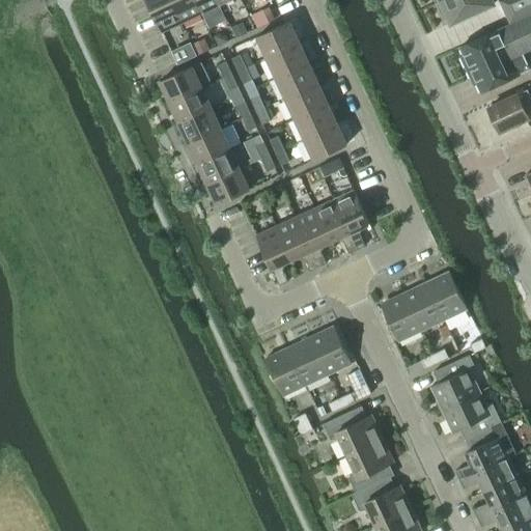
[(146,0),(162,33),(182,24),(170,0),(146,0)]
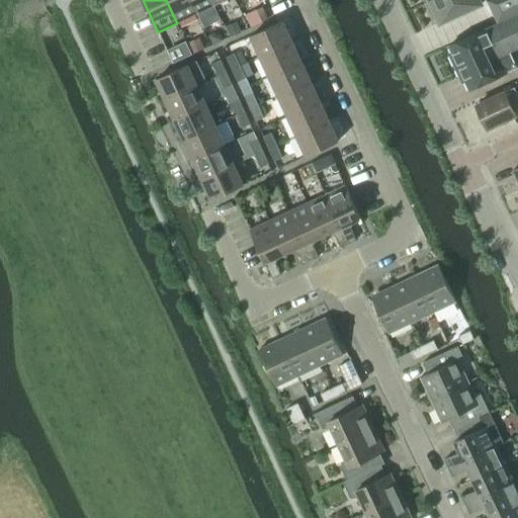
[(166,0),(177,23),(196,14),(189,0),(166,0)]
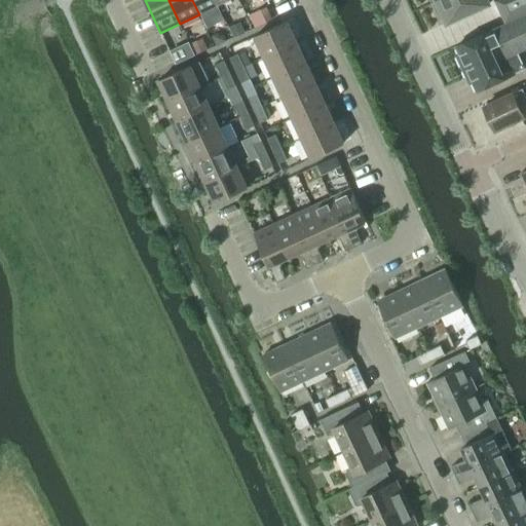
[(192,0),(199,14),(218,5),(215,0),(192,0)]
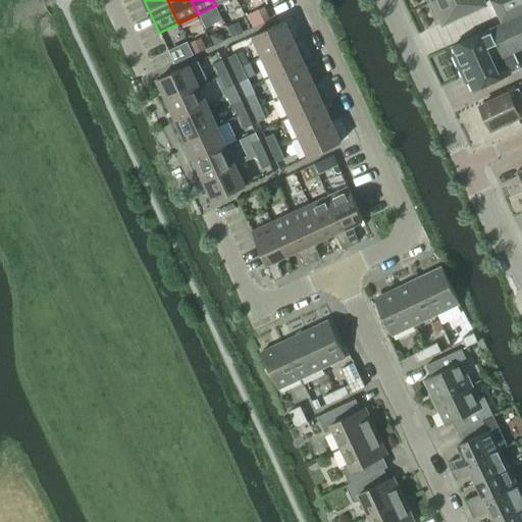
[(485,4),(482,0),(435,0),(428,3),(436,20),(440,18),(442,23),(485,4)]
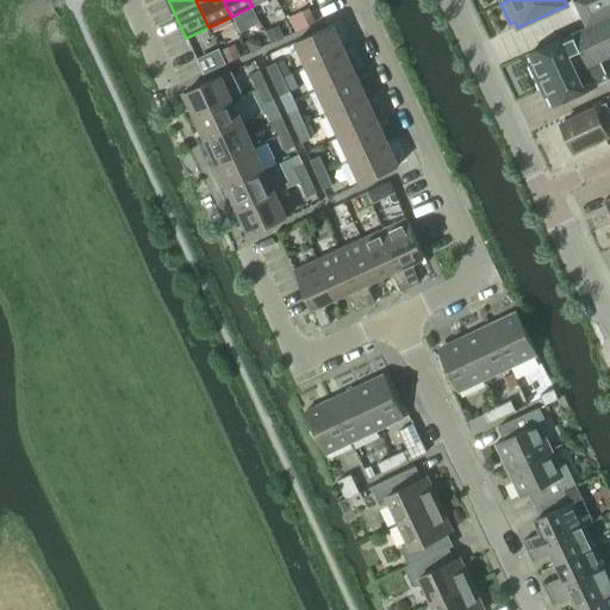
[(609,0),(574,0),(573,1),(585,26),(609,14),(609,0)]
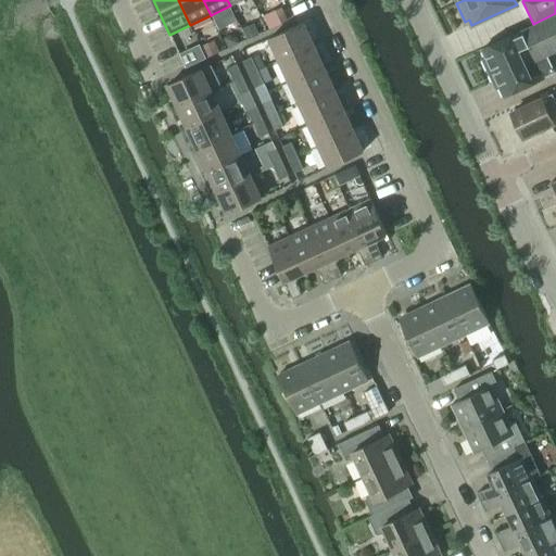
[(281,8),(263,16),(269,29),(288,21),(281,8)]
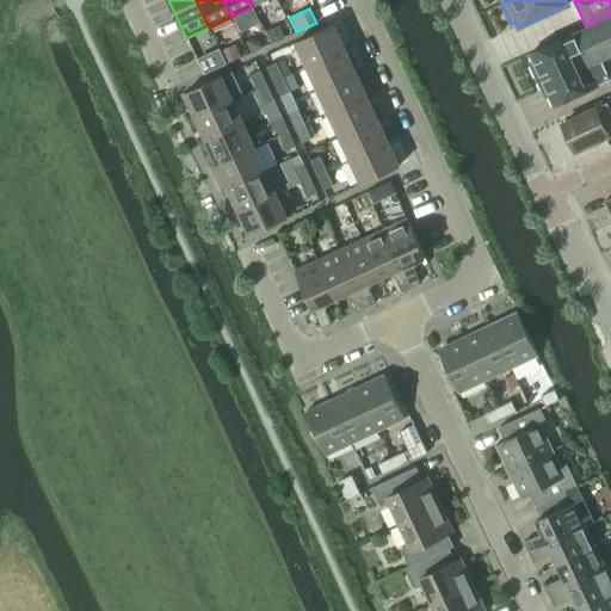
[(610,56),(610,18),(555,44),(554,43),(530,54),(535,65),(531,66),(543,90),(545,88),(554,106),(610,80),(602,61),(610,56)]
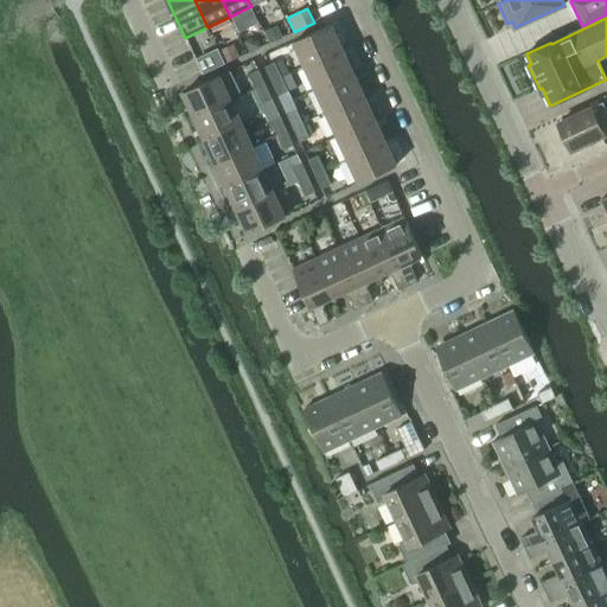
[(278,26),(264,32),(269,44),(273,42),(282,37),(278,26)]
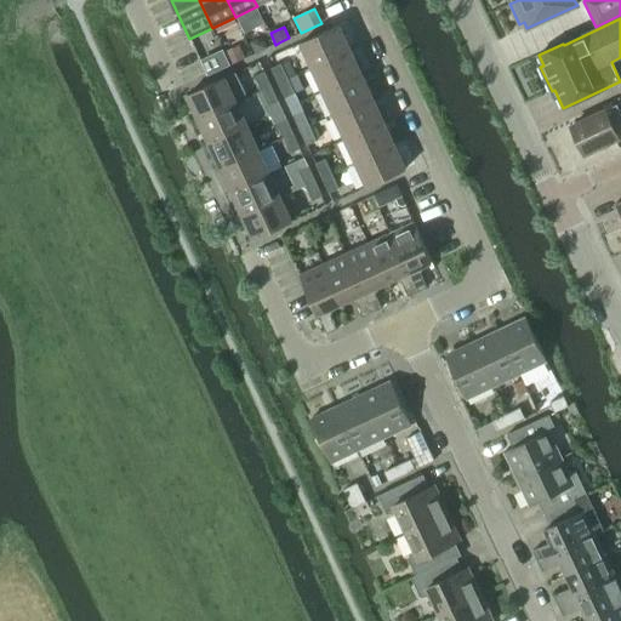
[(313,68),(349,51),(339,27),(302,44),(313,68)]
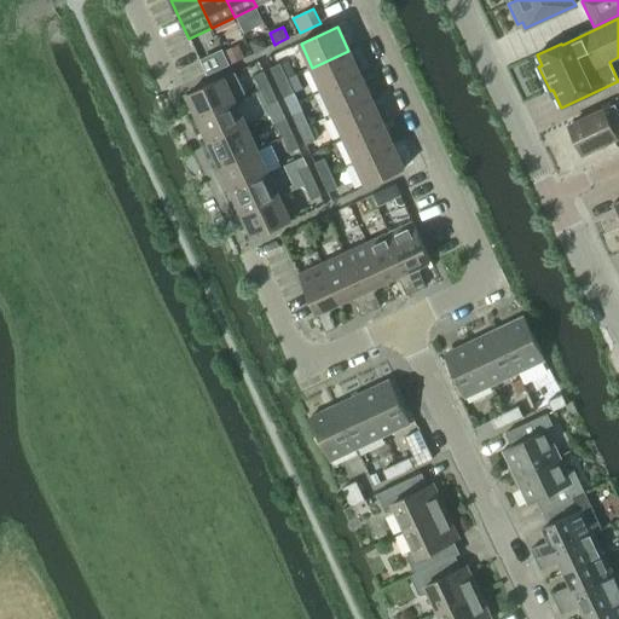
[(256,39),(249,41),(254,53),(267,47),(264,40),(256,39)]
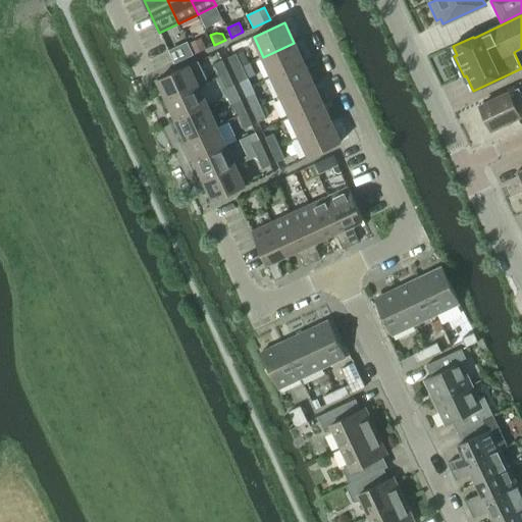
[(201,38),(189,43),(195,55),(201,52),(206,49),(201,38)]
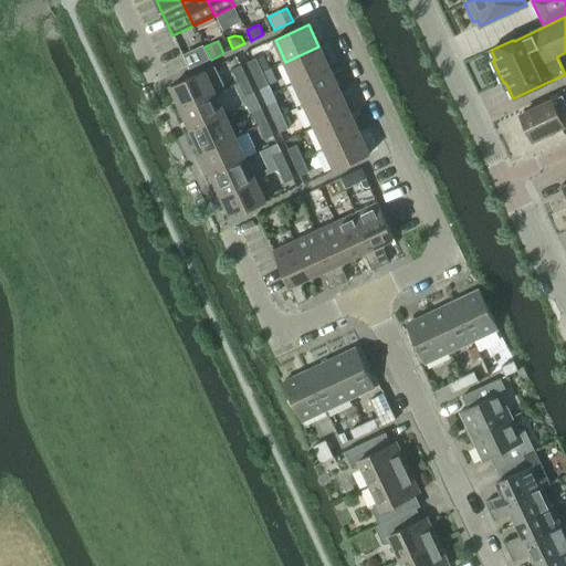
[(295,84),(328,67),(318,46),(285,62),(295,84)]
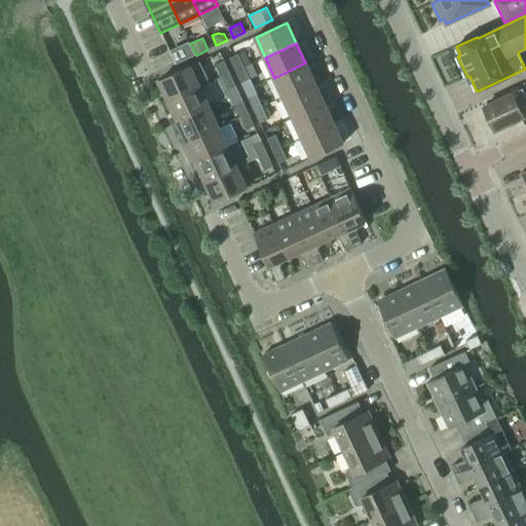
[(179,47),(170,51),(176,65),(185,60),(179,47)]
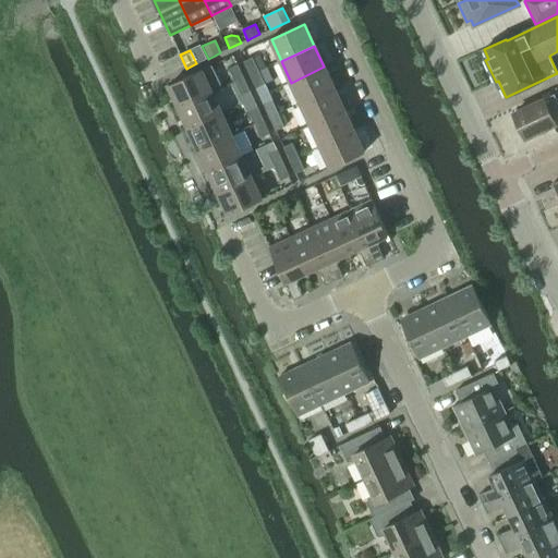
[(250,76),(256,73),(258,72),(253,58),(243,62),(250,76)]
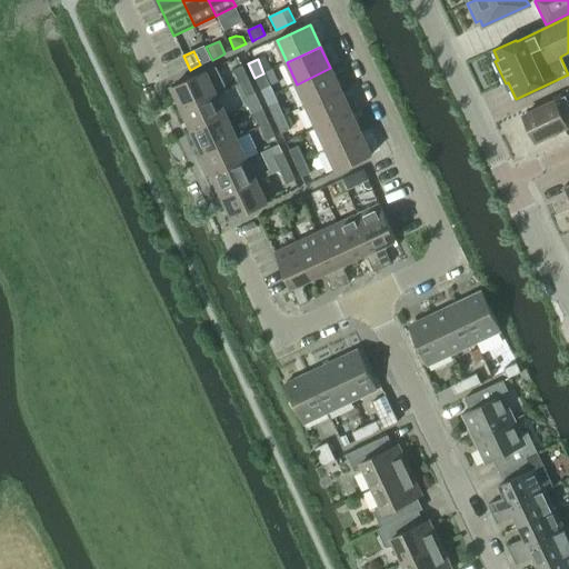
[(239,83),(248,80),(242,67),(233,71),(239,83)]
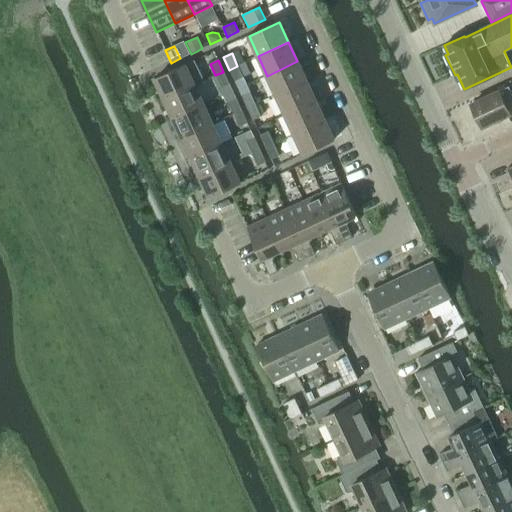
[(155,78),(164,99),(195,85),(204,80),(195,61),(186,66),(185,64),(155,78)]
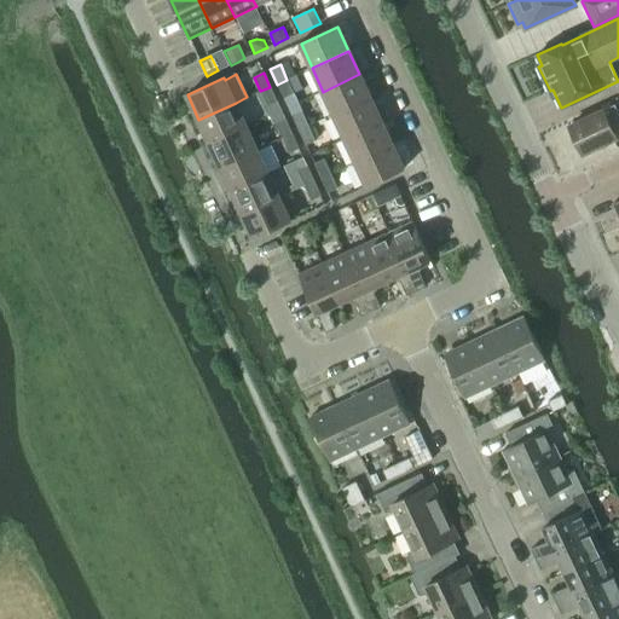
[(334,115),(370,98),(359,74),(323,92),(334,115)]
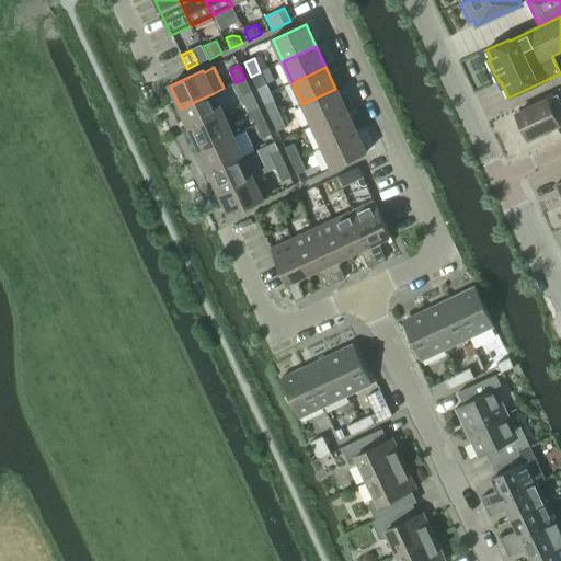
[(258,90),(266,86),(260,72),(258,73),(251,77),(258,90)]
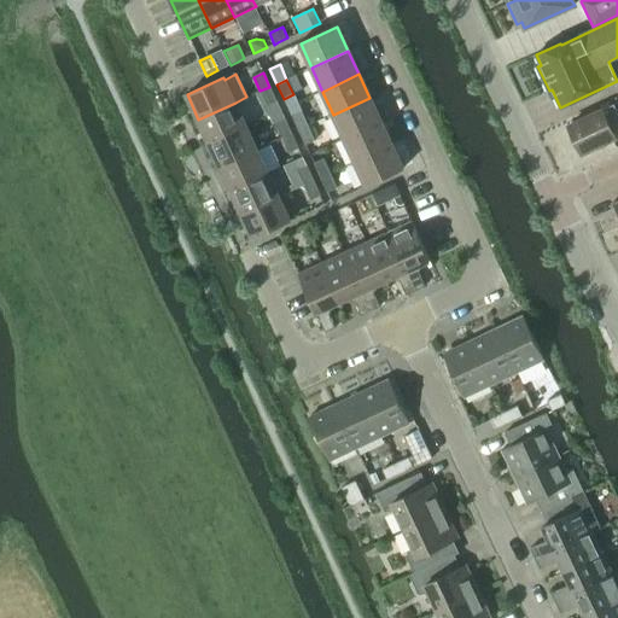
[(267,106),(277,101),(269,87),(260,91),(267,106)]
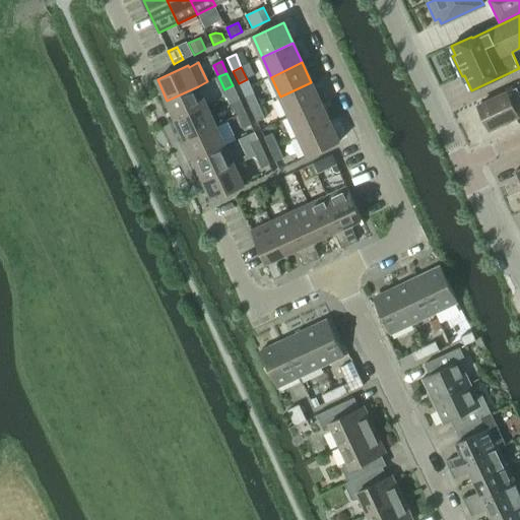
[(289,116),(320,102),(311,82),(280,96),(289,116)]
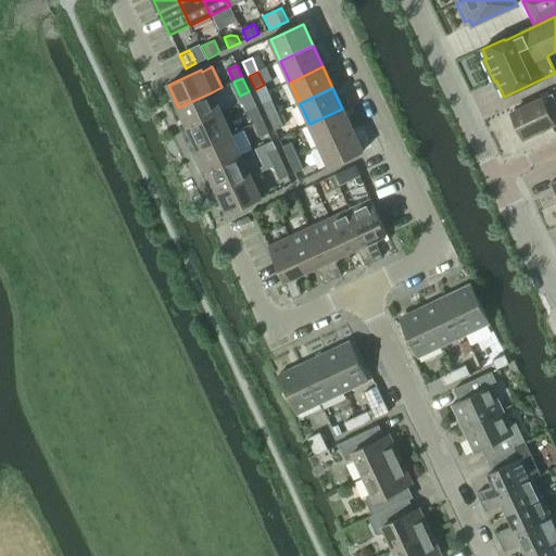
[(188,129),(222,113),(212,92),(178,108),(188,129)]
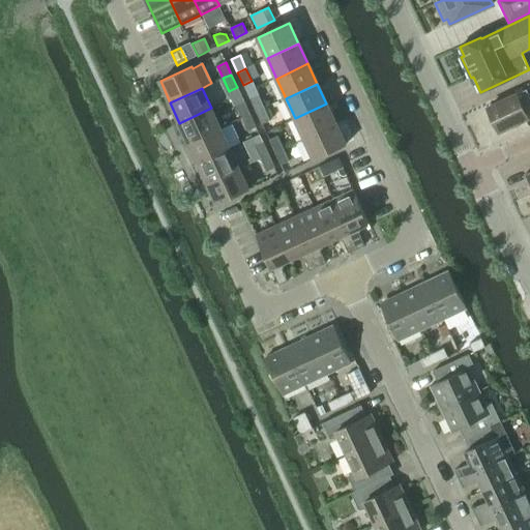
[(529,99),(525,89),(488,107),(499,131),(529,116),(529,99)]
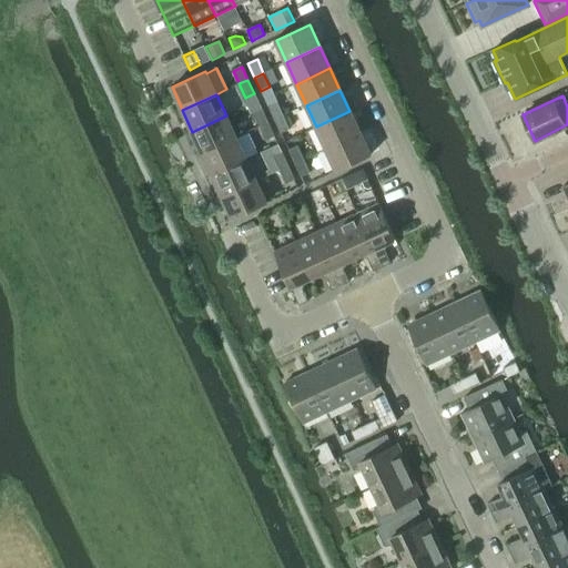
[(274,120),(283,117),(277,102),(267,107),(274,120)]
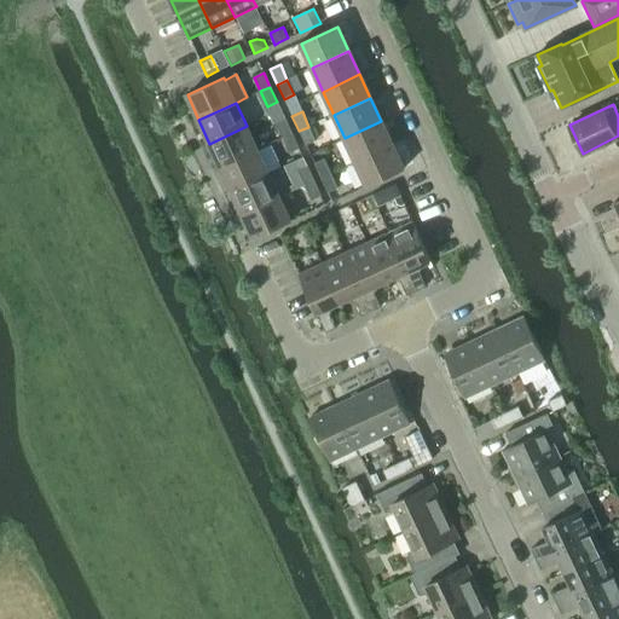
[(282,139),(291,134),(285,120),(276,125),(282,139)]
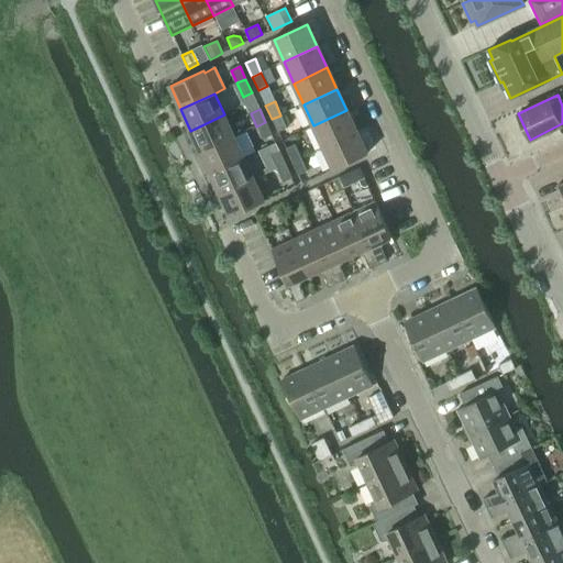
[(323,147),(356,132),(346,110),(313,125),(323,147)]
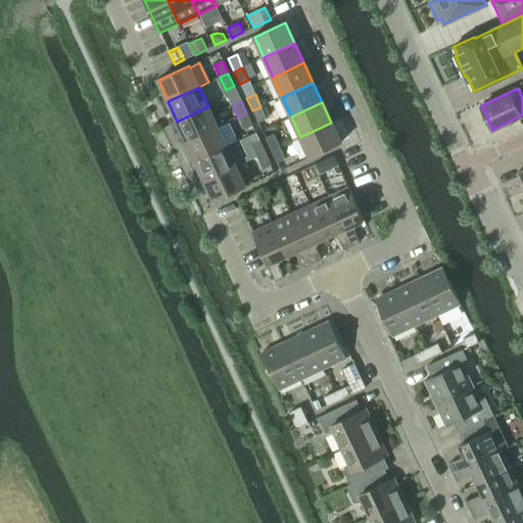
[(187,141),(218,127),(208,106),(177,122),(187,141)]
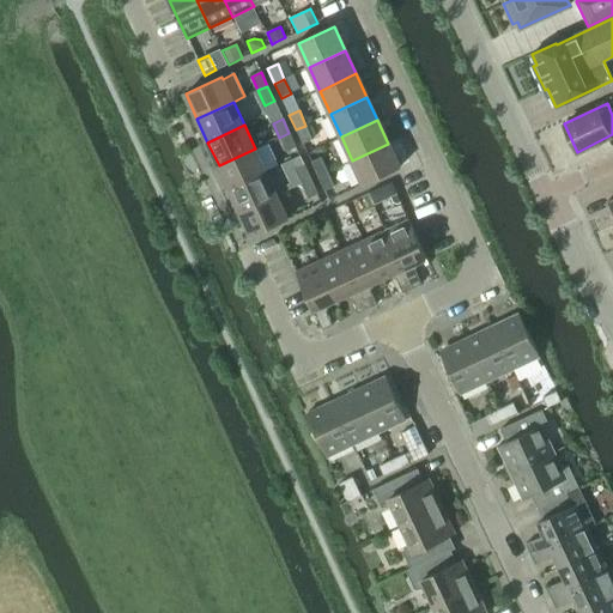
[(303,145),(313,140),(305,126),(296,129),(303,145)]
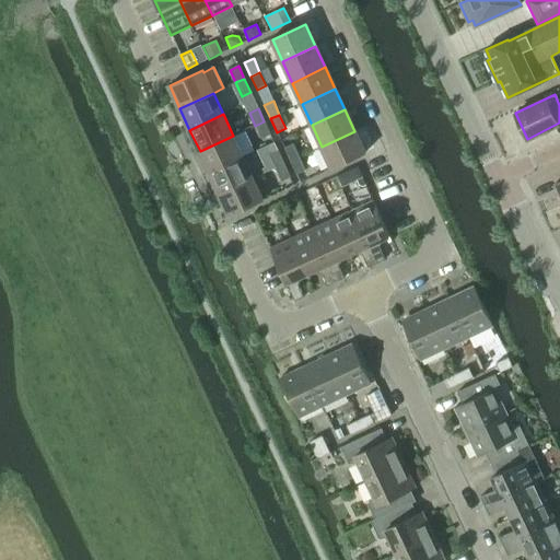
[(261,139),(270,135),(264,121),(255,126),(261,139)]
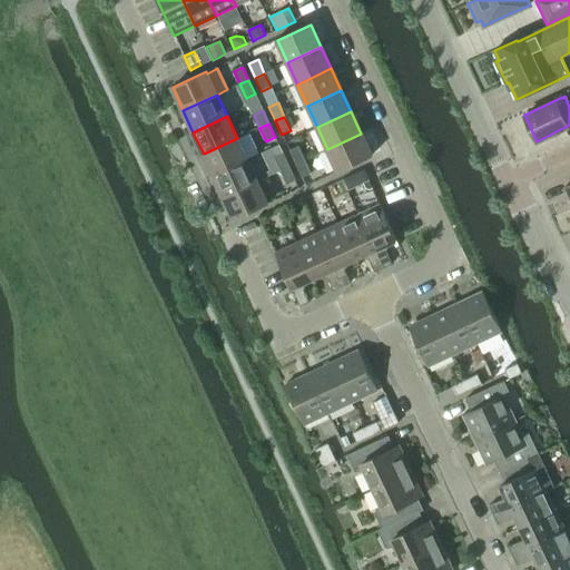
[(327,149),(338,172),(372,156),(361,134),(327,149)]
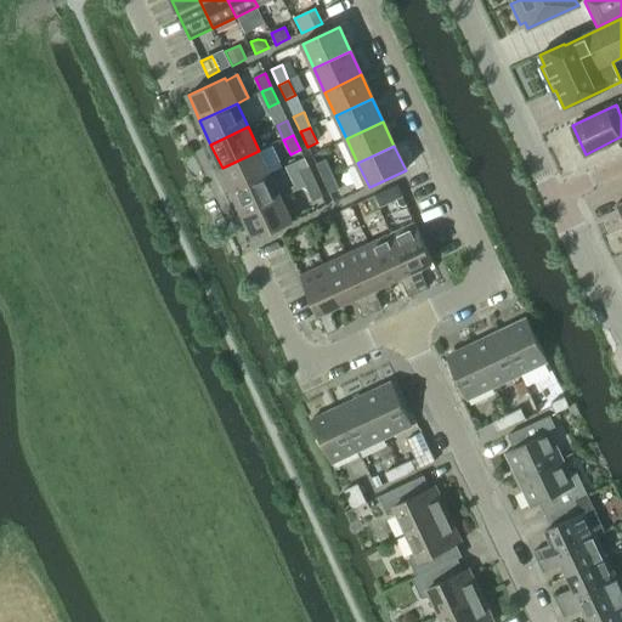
[(233,192),(270,175),(259,151),(222,168),(233,192)]
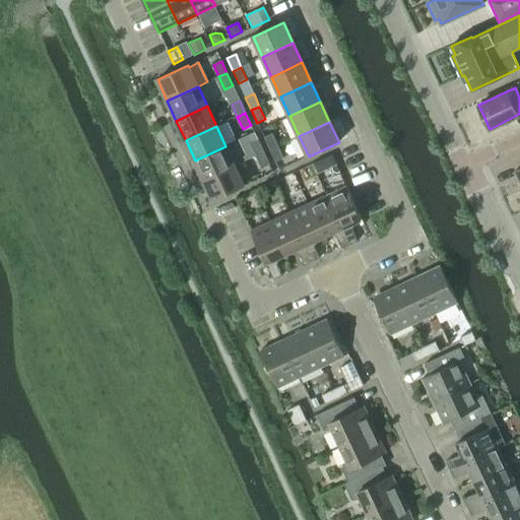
[(269,149),(277,146),(277,145),(272,134),(264,137),(269,149)]
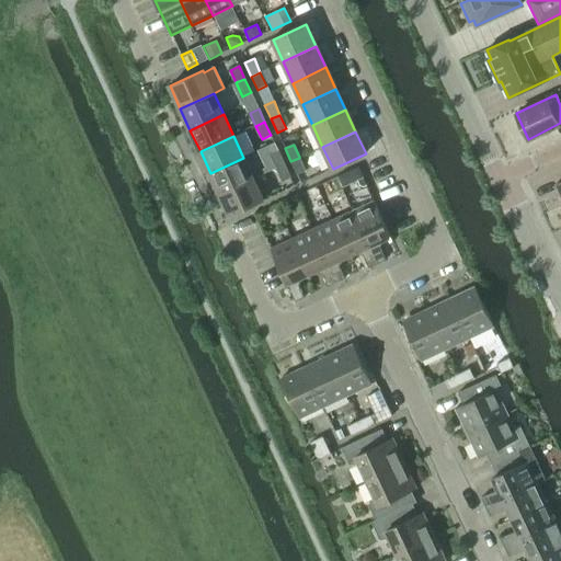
[(275,169),(285,164),(278,151),(270,156),(275,169)]
